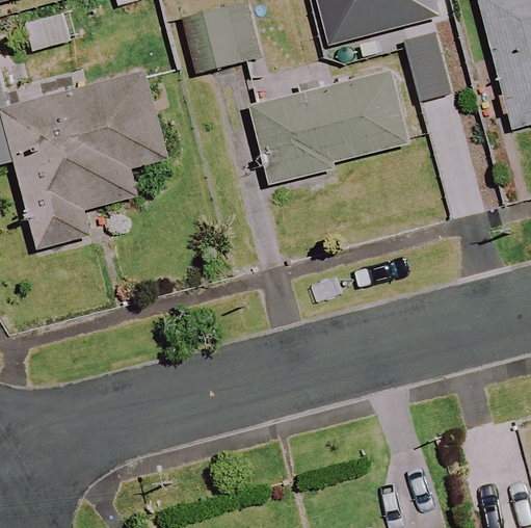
[(476,0),(510,128),(530,122),(530,0),(476,0)]
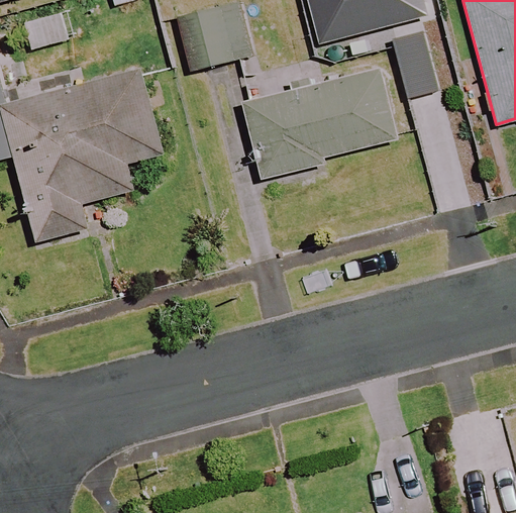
[(246,57),(233,3),(177,17),(190,71),(246,57)]
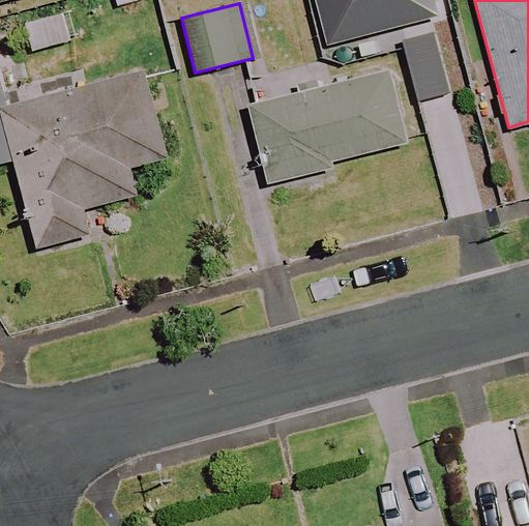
[(76,39),(69,11),(23,23),(29,51),(76,39)]
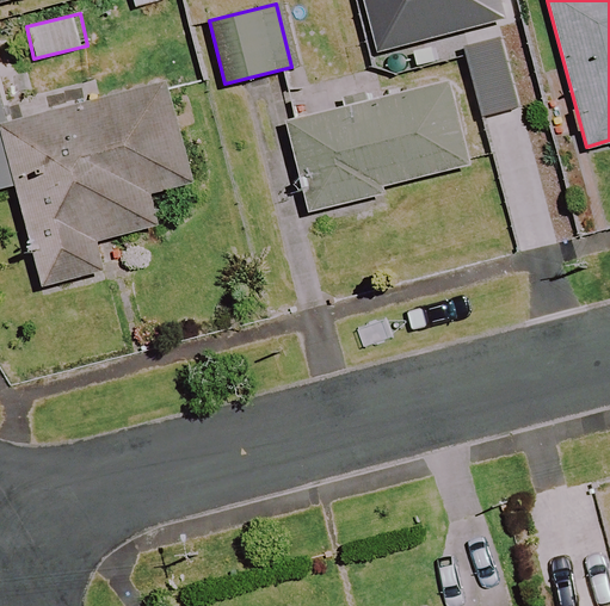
[(383,186),(464,165),(442,80),(285,122),(309,214),(384,193),(383,186)]
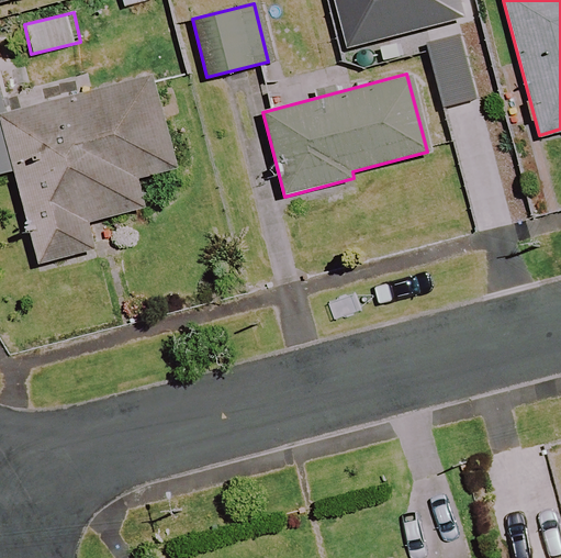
[(0,98),(0,173),(14,170),(37,264),(97,248),(90,222),(147,208),(139,176),(177,167),(154,77),(3,113),(0,98)]
